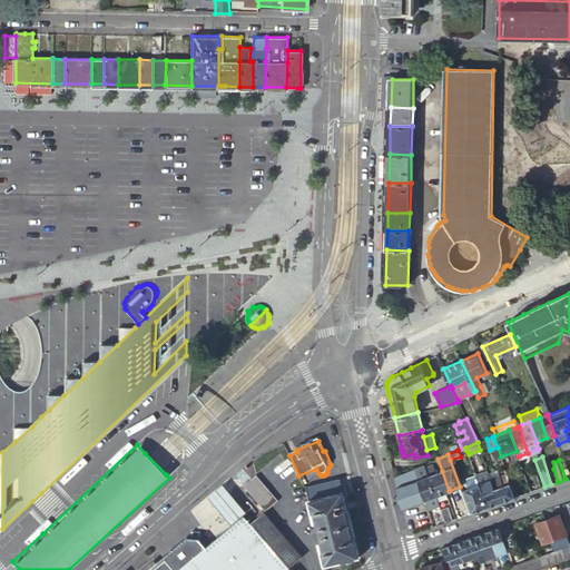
[(425,467),(424,463),(414,468),(425,500),(428,509),(439,505),(438,501),(425,467)]
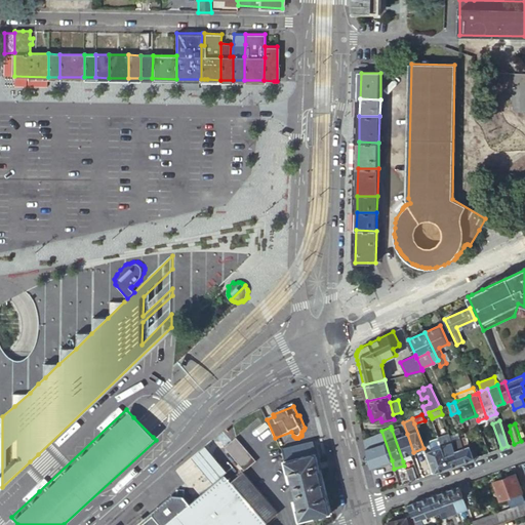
[(399,428),(392,430),(403,461),(412,458),(411,453),(404,434),(401,435),(401,433),(399,428)]
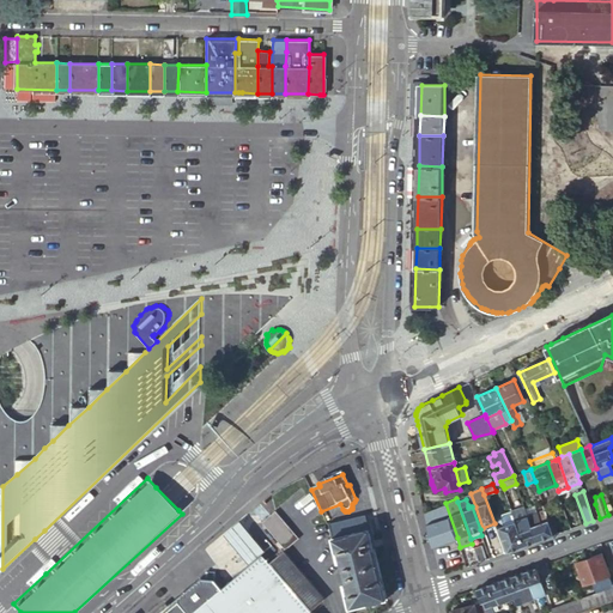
[(457,538),(445,503),(424,511),(432,546),(457,538)]
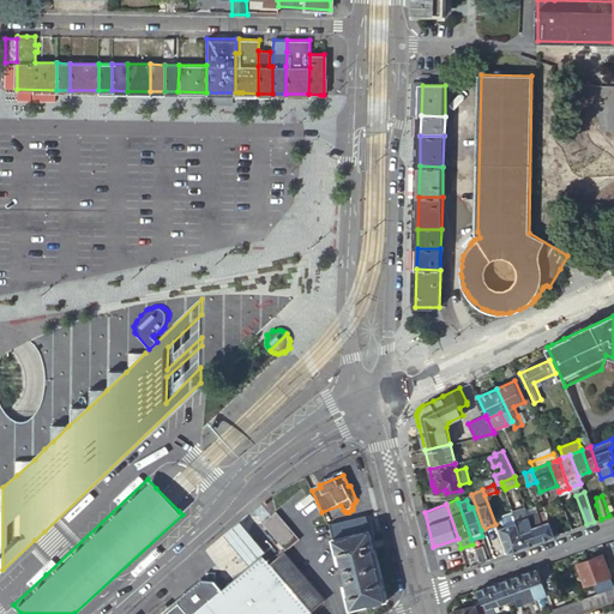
[(483,529),(476,507),(473,507),(481,530),(483,529)]
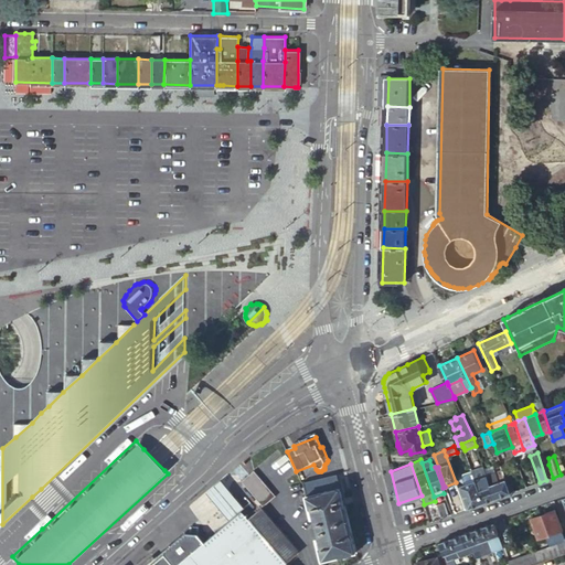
[(496,499),(511,493),(508,484),(505,480),(502,470),(502,469),(487,475),(496,499)]
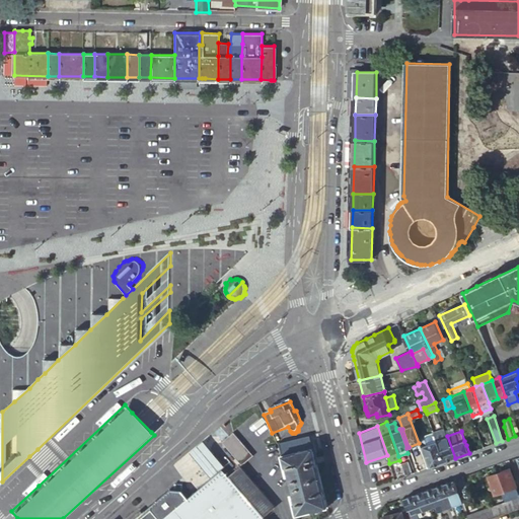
[(444,462),(455,458),(447,436),(445,432),(437,435),(436,432),(433,433),(436,441),(444,462)]
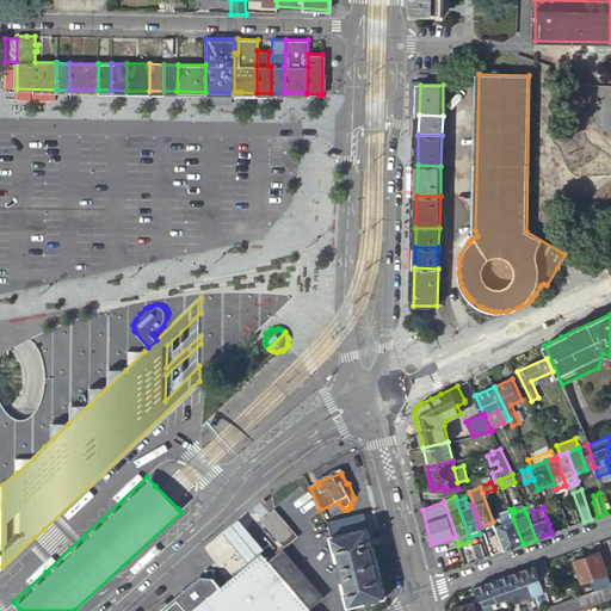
[(277,510),(261,522),(285,549),(287,550),(300,538),(277,510)]
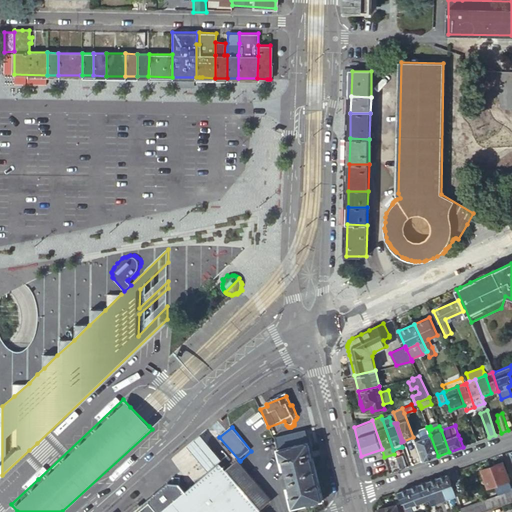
[(419,432),(421,438),(430,435),(427,427),(420,430),(419,432)]
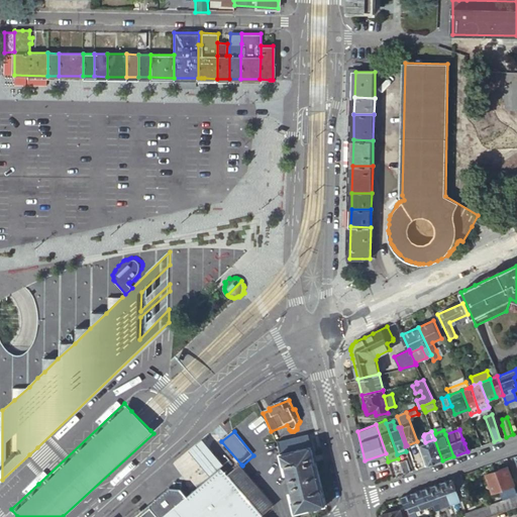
[(205,437),(190,449),(212,476),(226,462),(205,437)]
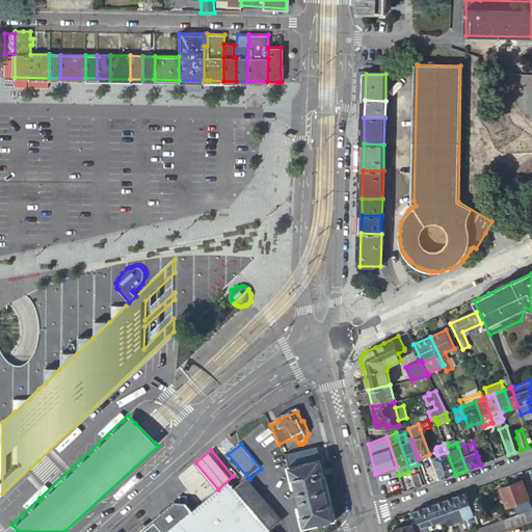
[(441,479),(455,474),(447,452),(437,455),(432,457),(441,479)]
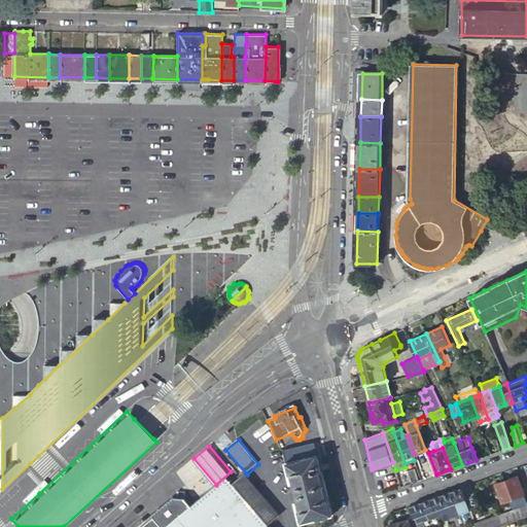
[(301,524),(331,516),(331,515),(330,510),(328,499),(325,499),(319,471),(321,471),(320,465),(318,456),(287,464),(292,485),(295,485),(296,490),(295,490),(296,498),(297,498),(300,503),(296,504),(301,524)]
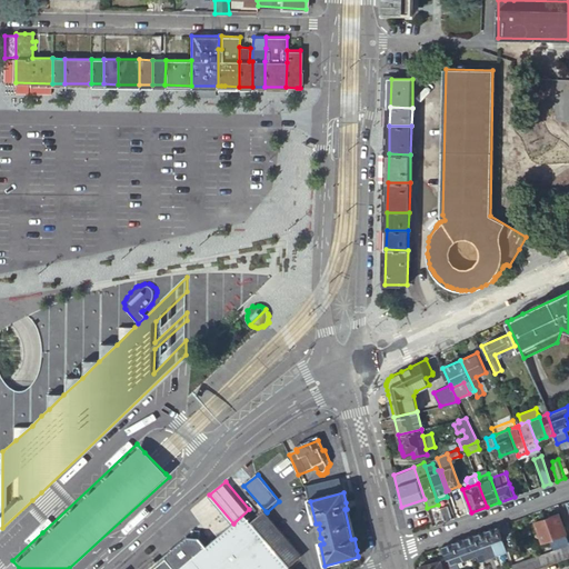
[(208,495),(191,508),(210,532),(228,519),(208,495)]
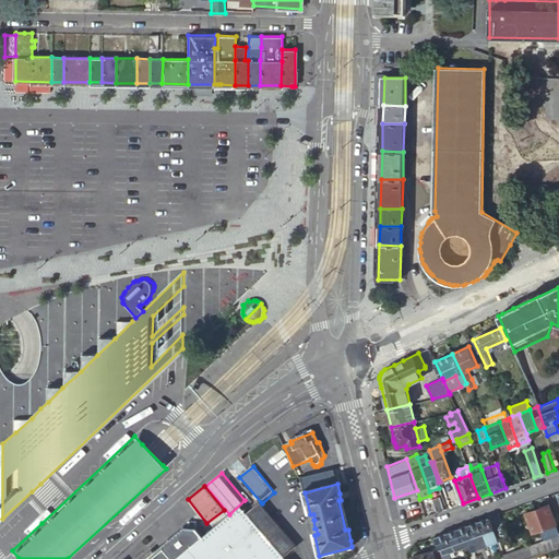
[(437,512),(444,510),(439,497),(432,499),(437,512)]
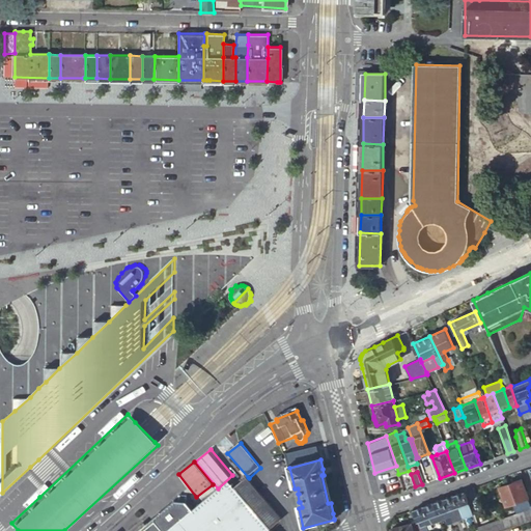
[(282,521),(247,478),(234,488),(270,530),(282,521)]
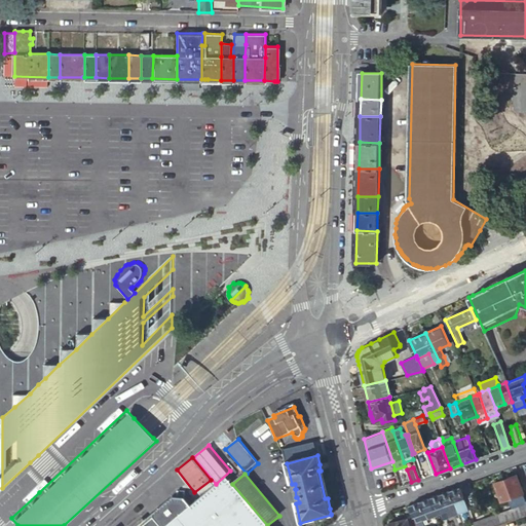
[(508,499),(518,495),(523,493),(516,475),(493,483),(500,501),(508,499)]
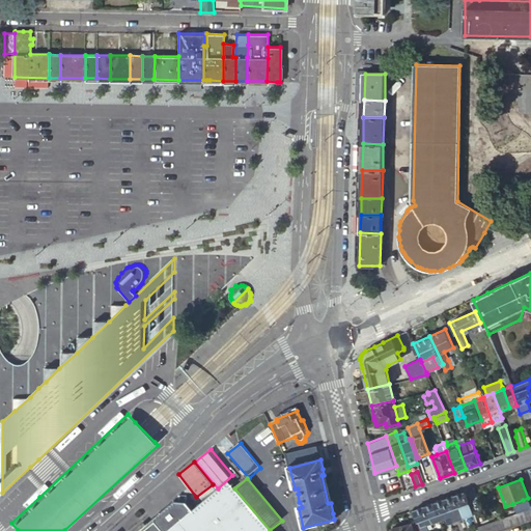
[(270,530),(234,488),(228,481),(192,512),(189,507),(184,511),(182,508),(174,507),(171,507),(142,530),(270,530)]
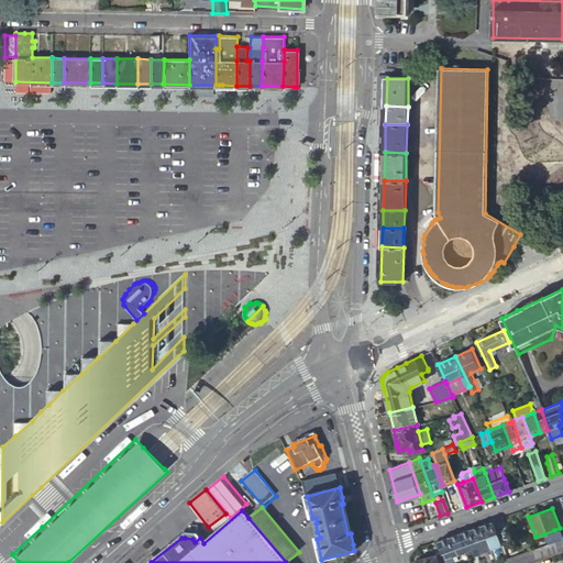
[(488,547),(500,543),(492,521),(481,525),(488,547)]
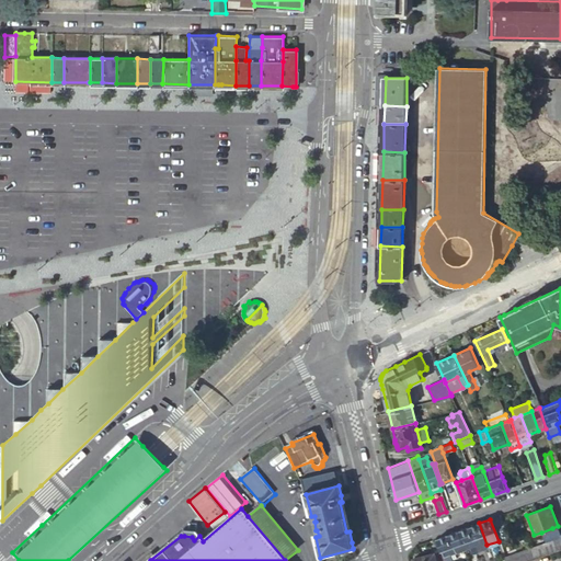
[(487,545),(479,523),(469,527),(477,549),(487,545)]
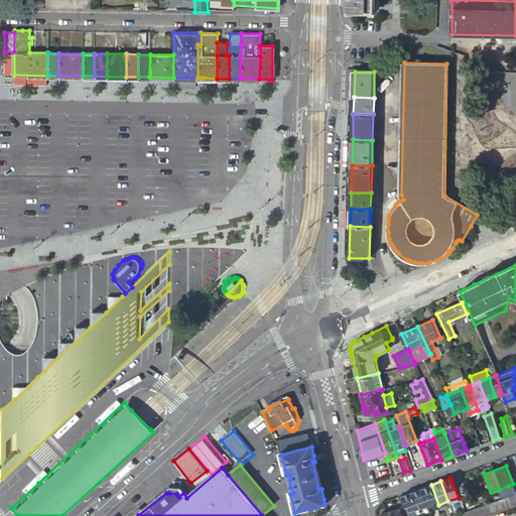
[(438,505),(431,485),(421,488),(428,508),(438,505)]
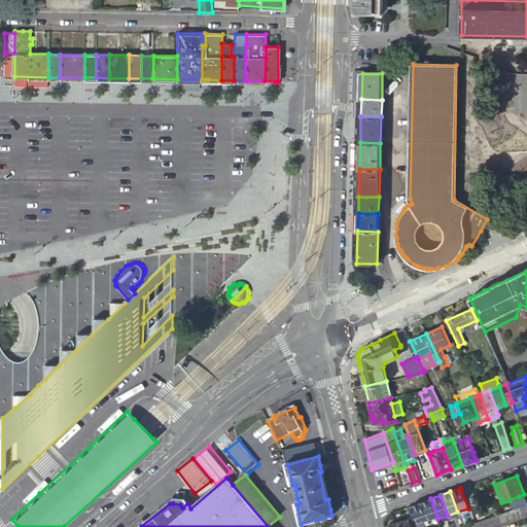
[(521,501),(519,496),(508,500),(511,505),(521,501)]
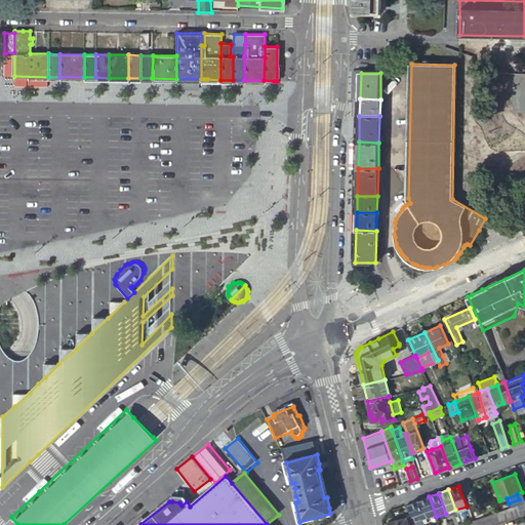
[(436,517),(429,496),(418,500),(426,521),(436,517)]
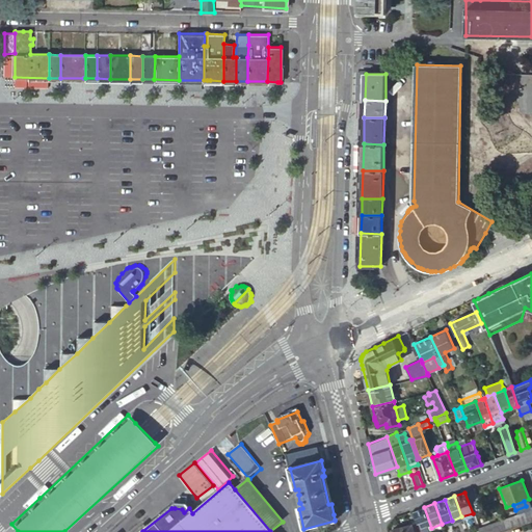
[(479,531),(500,531),(531,521),(531,505),(530,506),(531,511),(478,530),(479,531)]
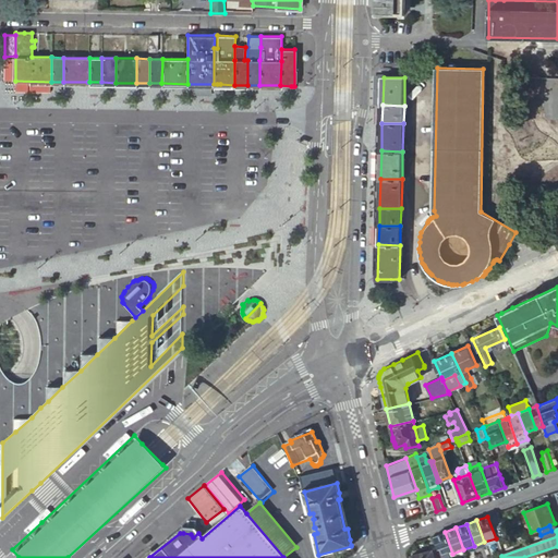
[(452,554),(445,532),(434,536),(438,548),(441,557),(452,554)]
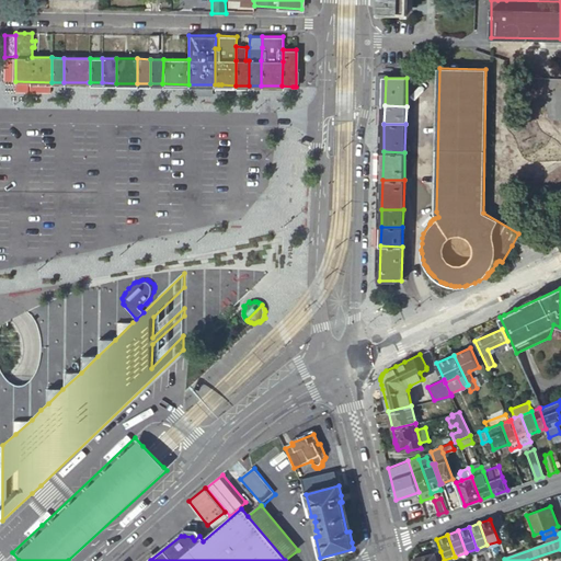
[(489,550),(487,545),(477,549),(478,554),(489,550)]
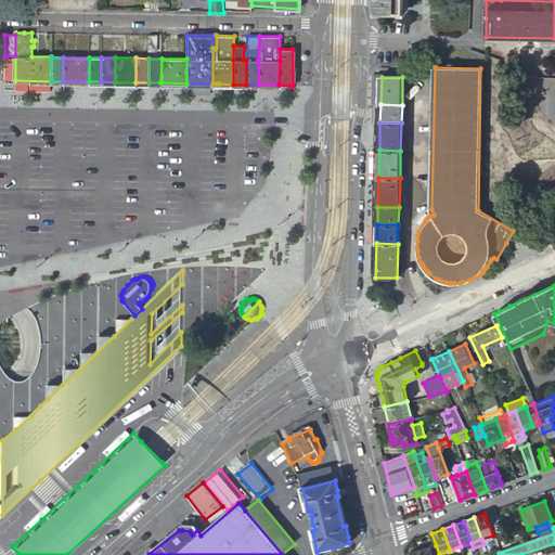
[(439,554),(436,545),(408,553),(408,554),(439,554)]
